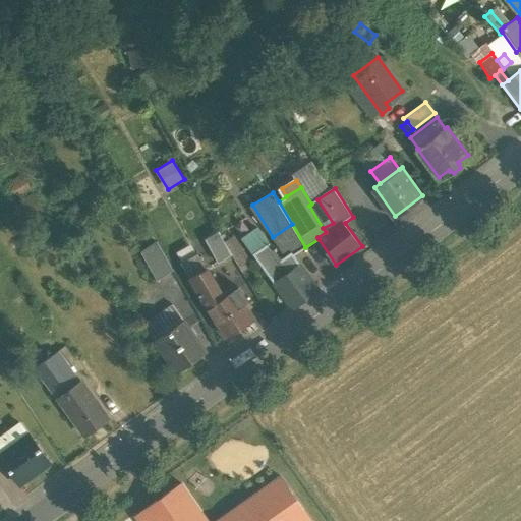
[(333,223),(317,199),(311,204),(309,206),(323,228),(333,223)]
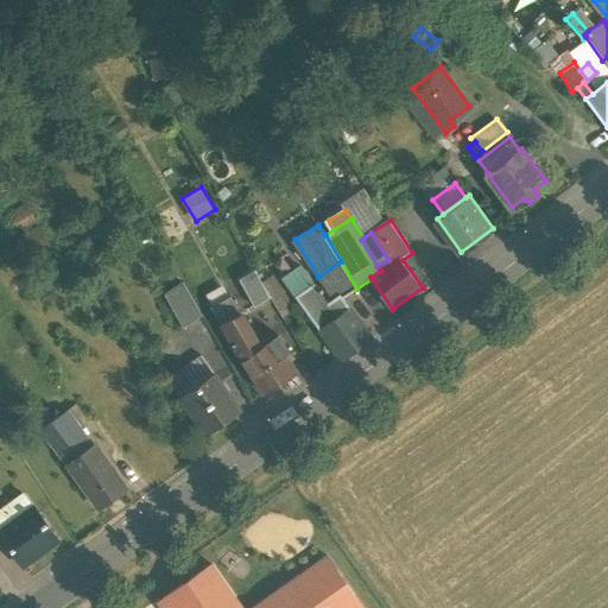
[(341,261),(318,277),(333,298),(339,295),(342,299),(356,289),(341,261)]
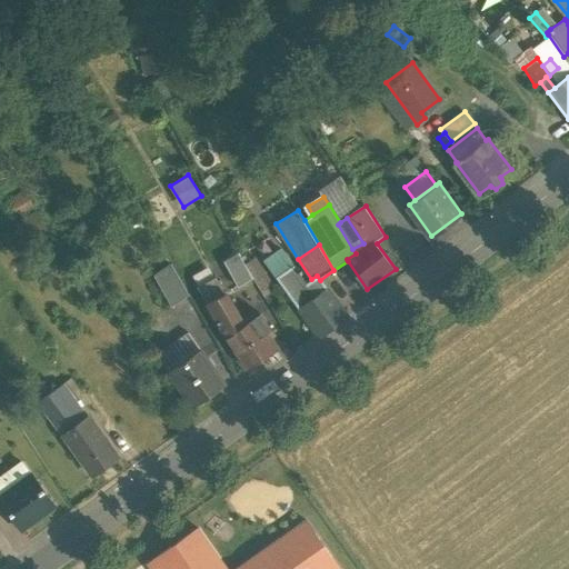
[(282,249),(263,262),(275,278),(293,265),(282,249)]
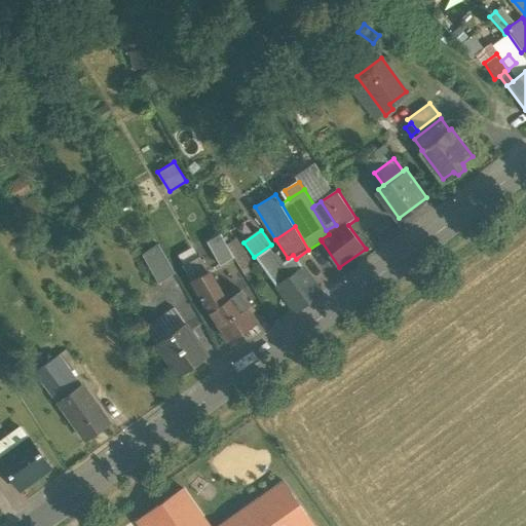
[(224,235),(221,231),(207,238),(220,262),(234,254),(234,253),(233,254),(228,243),(224,235)]
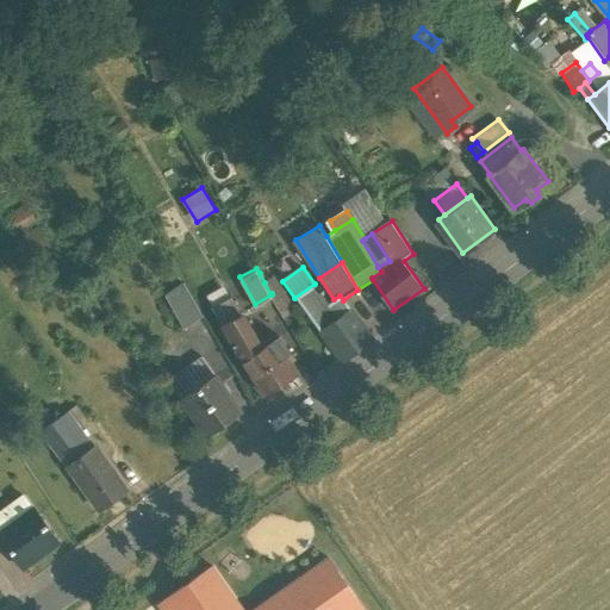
[(267,280),(265,282),(271,294),(272,293),(284,286),(277,274),(267,280)]
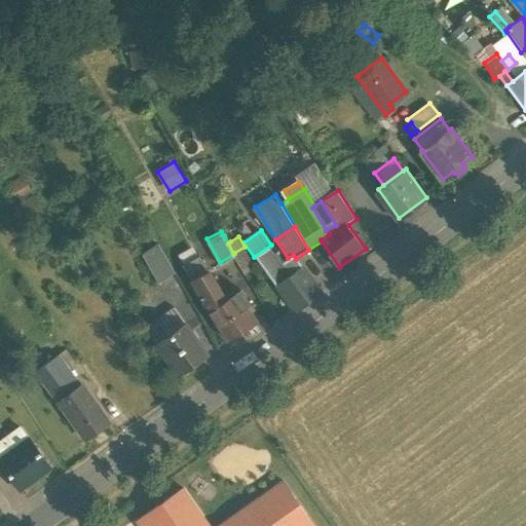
[(203,238),(194,245),(210,271),(219,265),(203,238)]
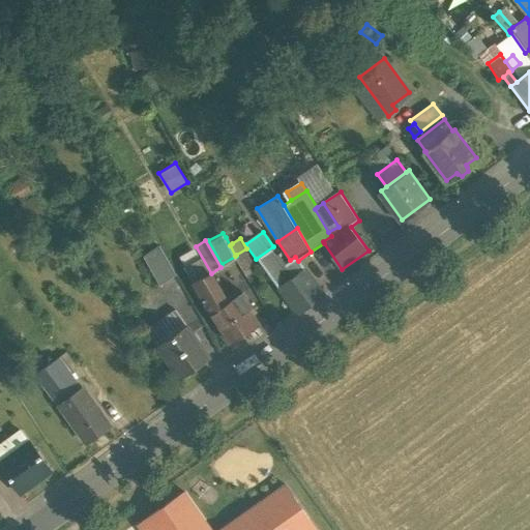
[(176,274),(160,245),(144,257),(160,286),(176,274)]
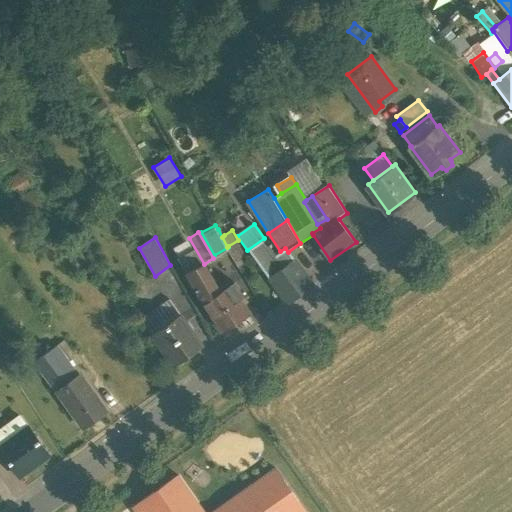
[(264,238),(247,250),(268,279),(294,260),(288,252),(285,248),(280,251),(275,254),(270,246),(272,245),(270,243),(268,244),(264,238)]
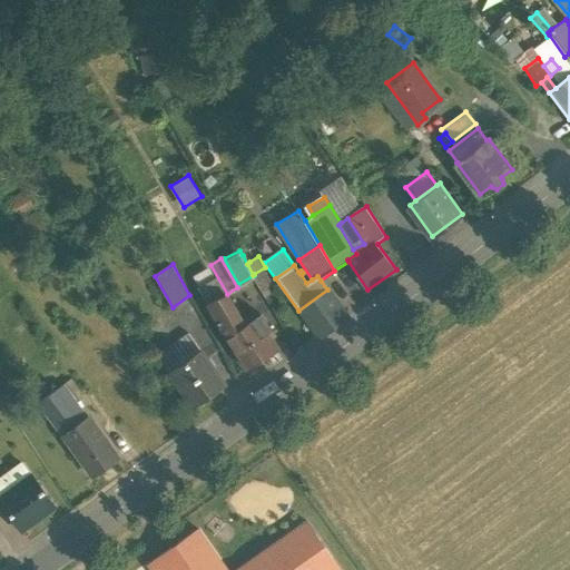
[(265,267),(254,274),(254,275),(266,295),(278,287),(265,267)]
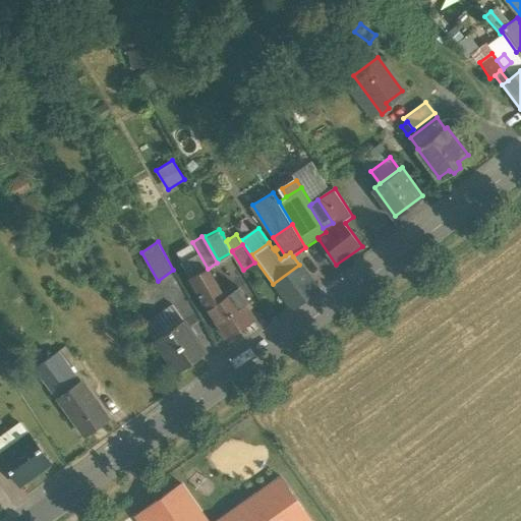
[(197,252),(180,265),(228,336),(252,321),(243,306),(248,303),(238,288),(221,299),(213,287),(218,284),(197,252)]
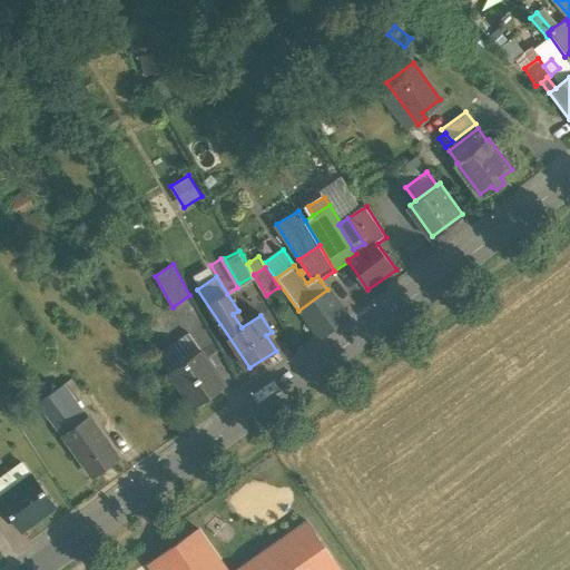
[(327,290),(298,311),(320,340),(347,318),(327,290)]
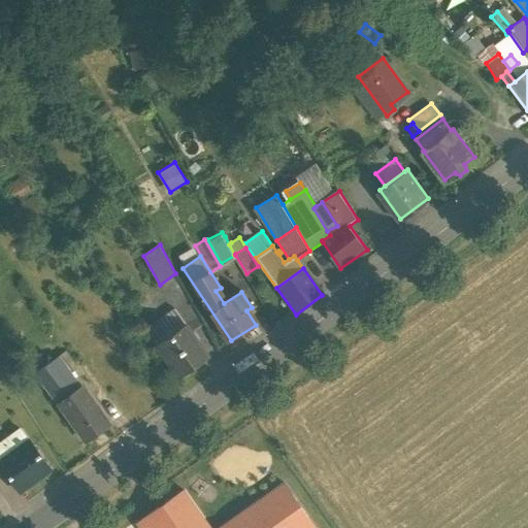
[(150,328),(161,343),(189,323),(177,307),(150,328)]
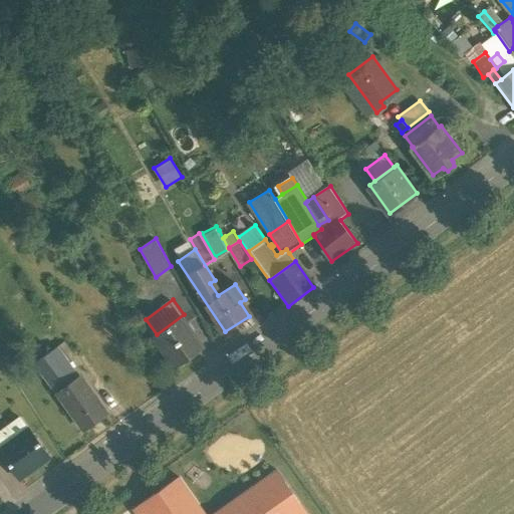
[(157,334),(155,335),(177,366),(206,345),(184,314),(157,334)]
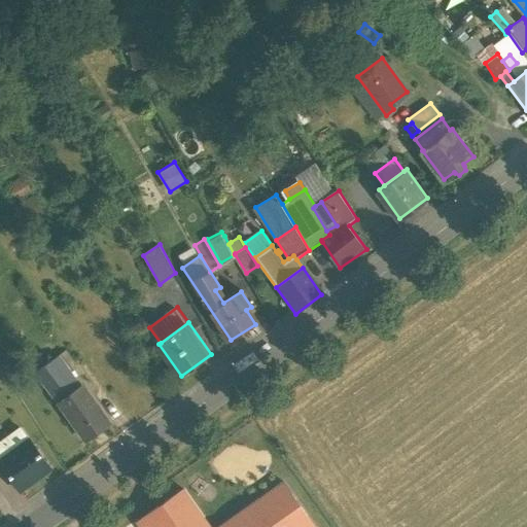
[(83,386),(63,354),(40,370),(61,400),(83,386)]
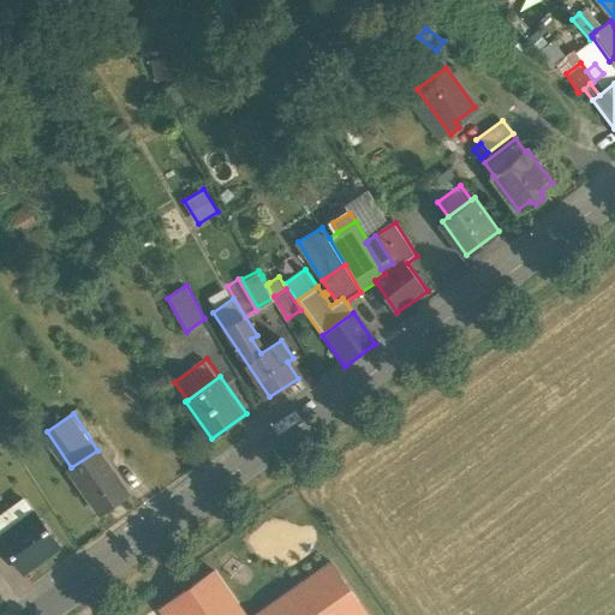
[(97,451),(71,467),(81,482),(108,463),(100,449),(97,451)]
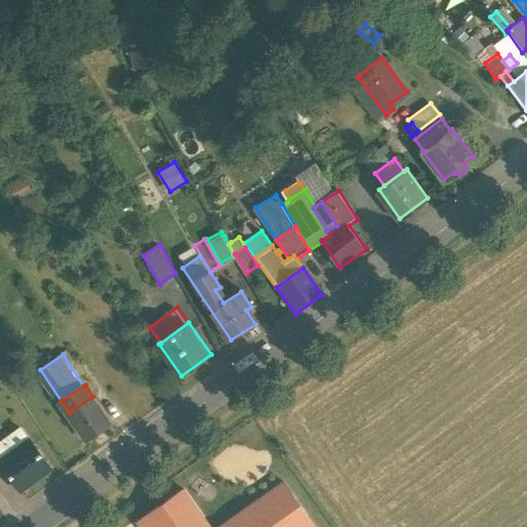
[(93,396),(69,413),(89,442),(112,426),(93,396)]
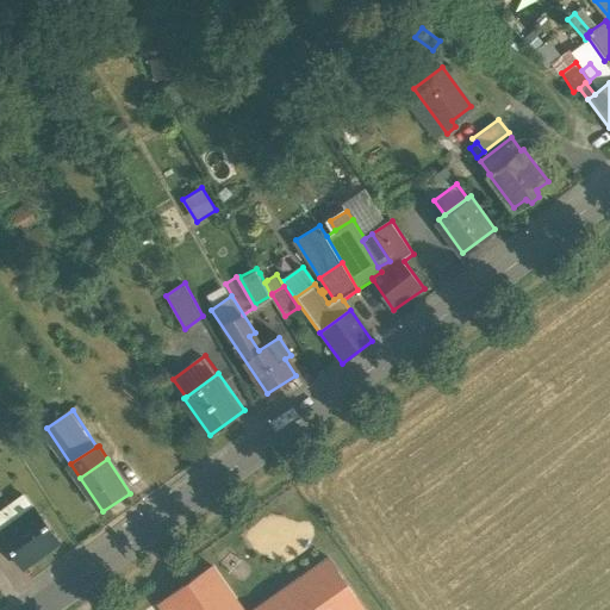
[(24,495),(0,510),(0,533),(0,534),(35,511),(24,495)]
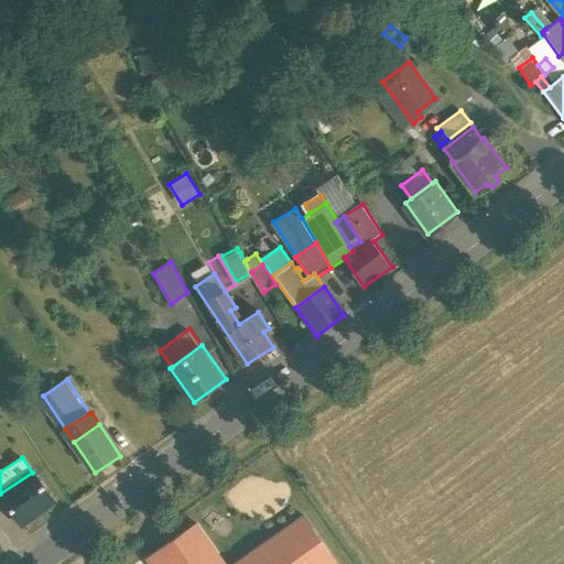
[(0,494),(0,497),(20,525),(53,503),(32,473),(0,494)]
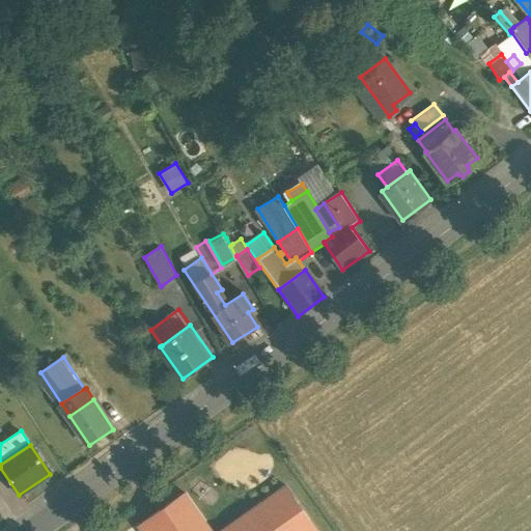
[(317,530),(286,486),(221,530),(212,530),(185,493),(141,524),(146,530),(317,530)]
